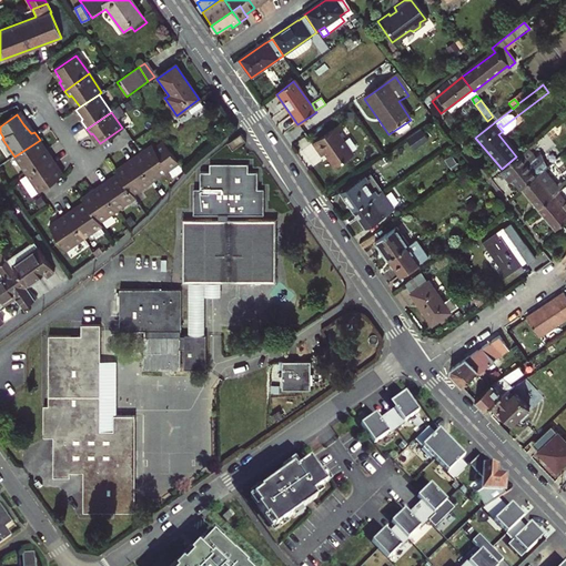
[(493,117),(487,121),(491,125),(496,121),(493,117)]
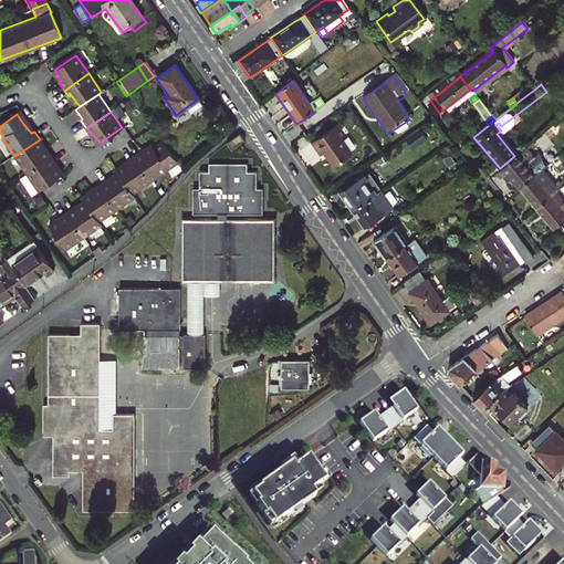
[(342,131),(337,125),(311,144),(320,156),(323,154),(333,168),(352,155),(337,134),(342,131)]
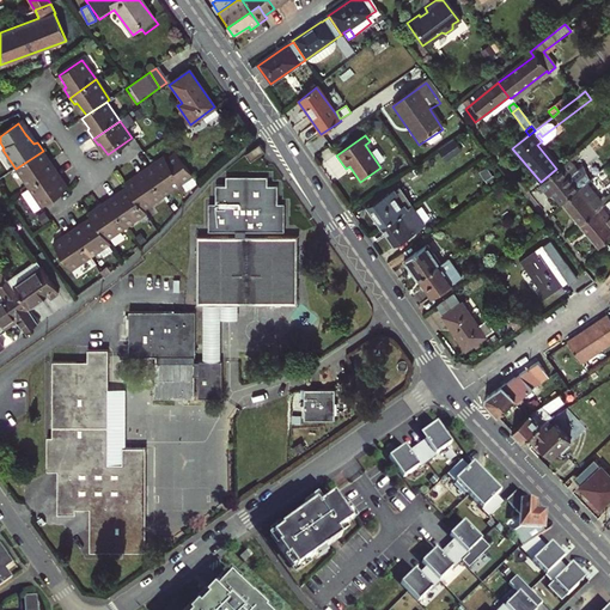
[(438,152),(445,163),(461,152),(453,141),(438,152)]
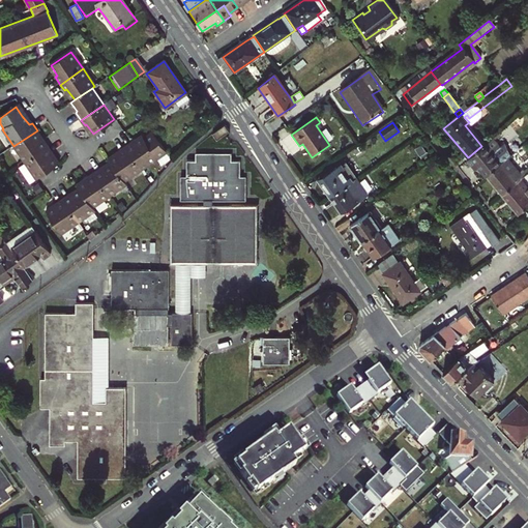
[(229,133),(224,126),(216,132),(216,130),(211,135),(215,142),(229,133)]
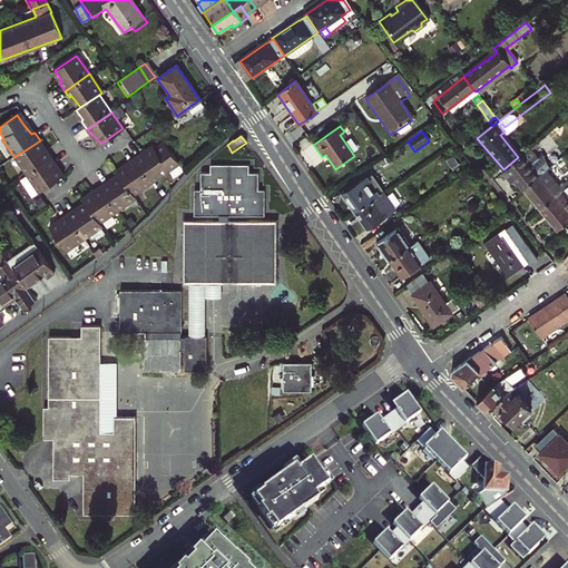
[(37,143),(15,157),(27,175),(52,157),(47,150),(43,153),(37,143)]
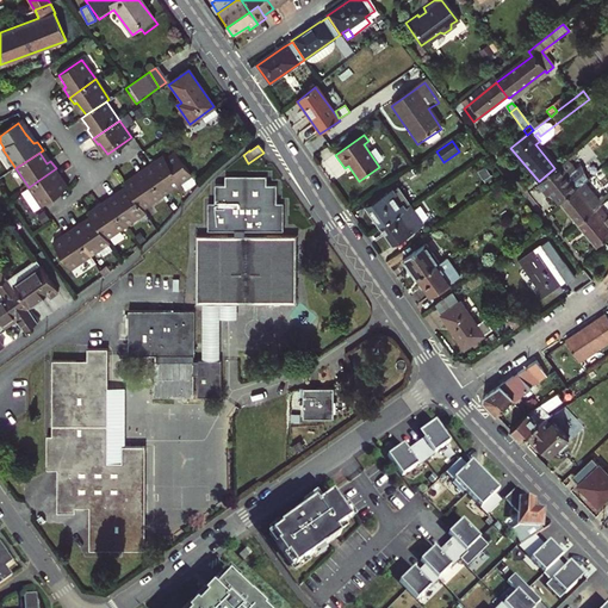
[(152,165),(144,169),(162,196),(181,182),(165,160),(154,167),(152,165)]
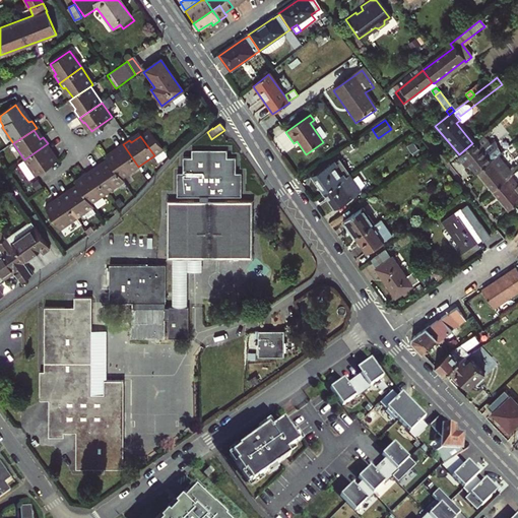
[(37,175),(56,162),(49,152),(52,150),(48,143),(24,159),(37,175)]
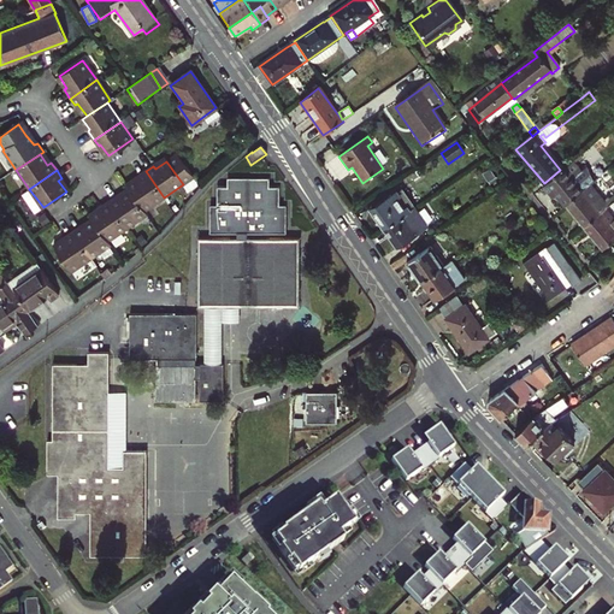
[(582,193),(562,170),(545,184),(565,207),(582,193)]
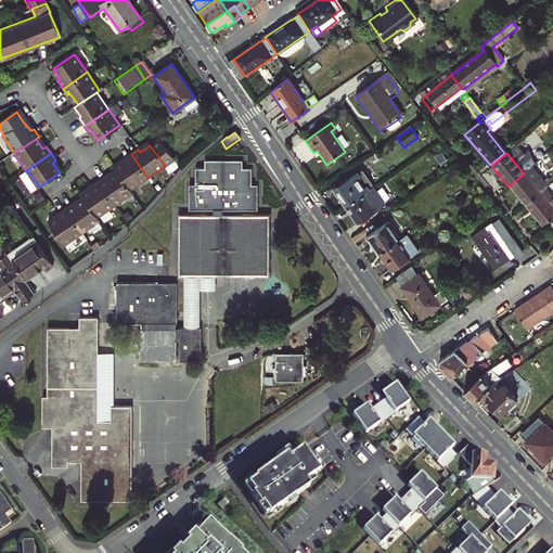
[(117,172),(129,191),(148,178),(131,154),(124,159),(125,162),(115,169),(117,172)]
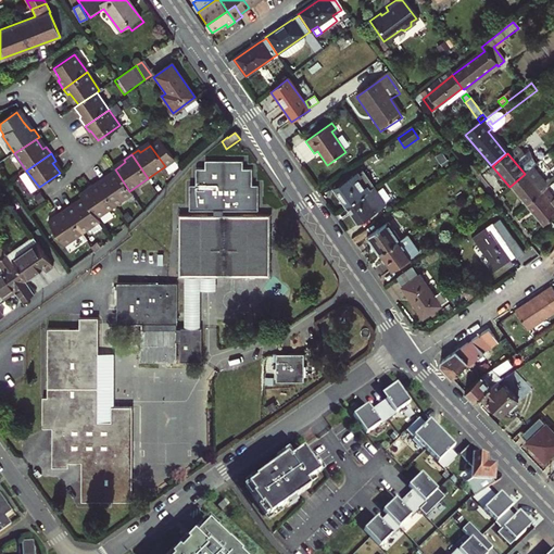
[(241,170),(240,162),(203,162),(203,171),(193,171),(193,187),(188,187),(188,212),(212,212),(212,216),(212,221),(204,221),(204,216),(177,216),(177,236),(181,236),(181,257),(177,257),(177,277),(183,276),(204,276),(204,272),(241,271),(241,276),(268,276),(268,256),(264,256),(264,236),(268,236),(268,216),(241,216),(241,221),(222,221),(222,216),(222,211),(256,211),(256,186),(250,186),(250,170),(241,170)]
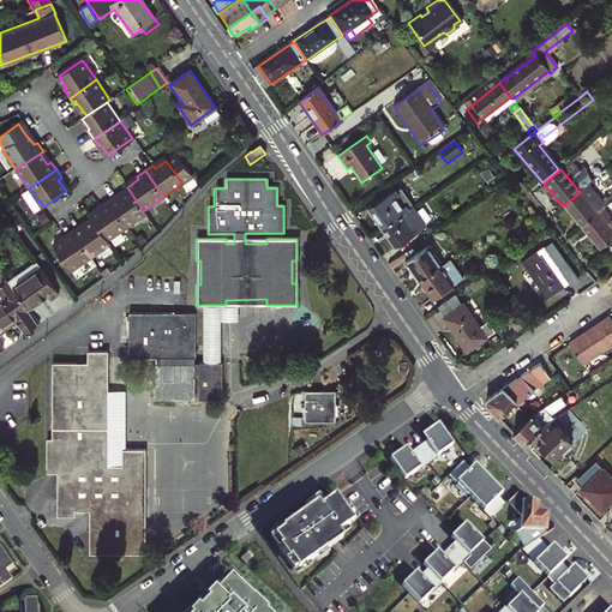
[(580,192),(563,207),(581,228),(610,203),(609,201),(611,198),(607,192),(604,196),(601,192),(594,198),(585,187),(580,192)]
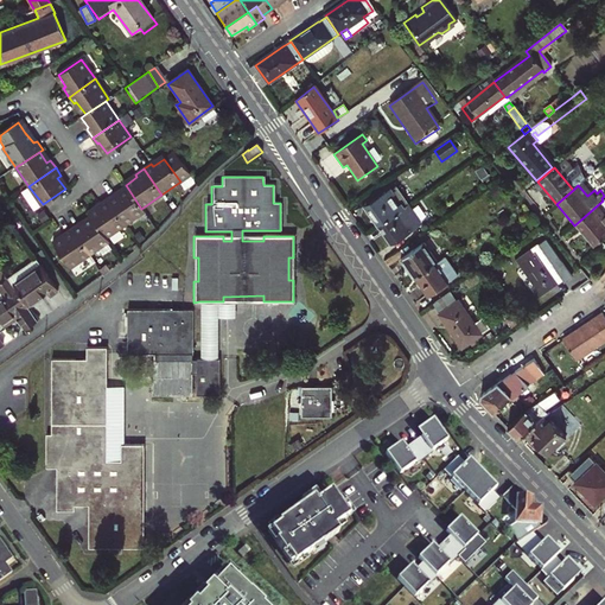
[(23,190),(36,209),(43,204),(29,186),(23,190)]
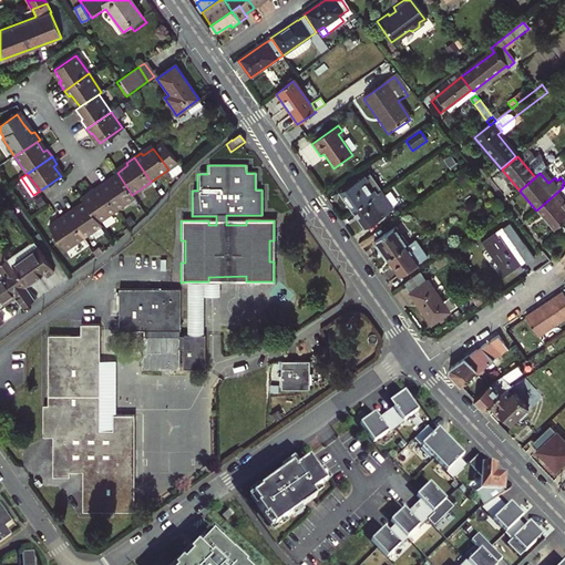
[(109,181),(101,186),(117,211),(134,198),(132,195),(120,176),(110,183),(109,181)]
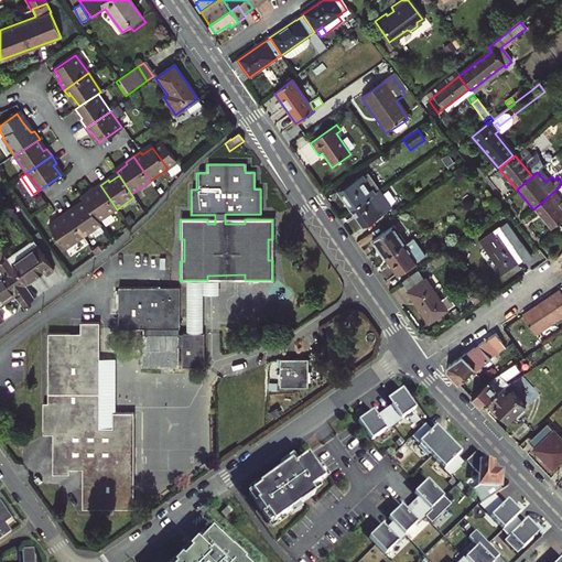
[(338,194),(350,212),(373,196),(360,179),(338,194)]
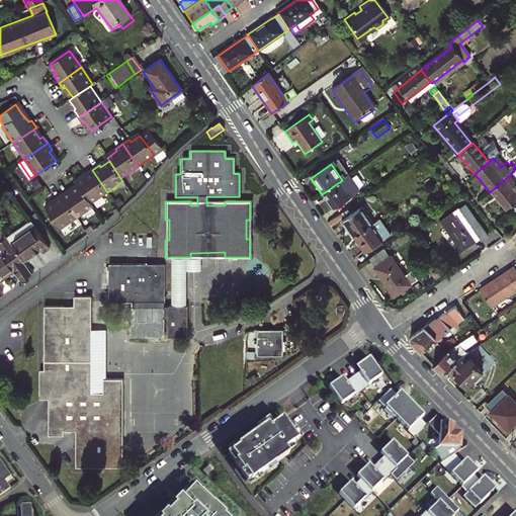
[(76,184),(79,187),(90,203),(107,192),(92,170),(85,174),(87,177),(76,184)]
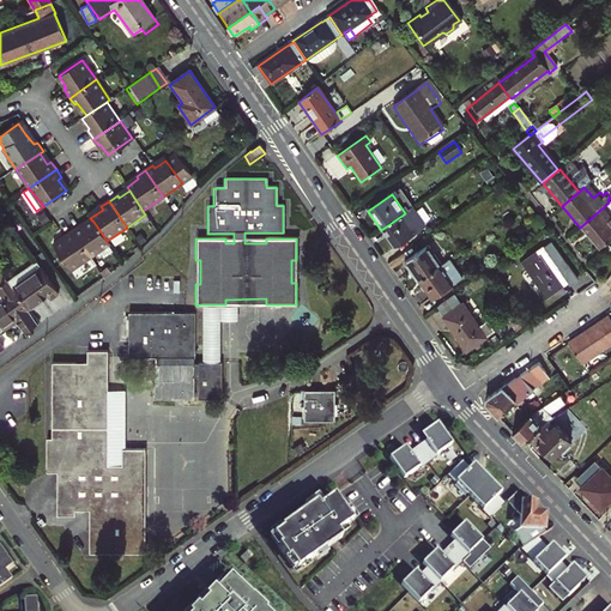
[(610,204),(609,203),(580,228),(598,249),(610,237),(610,230),(605,224),(610,221),(605,213),(610,207),(610,204)]
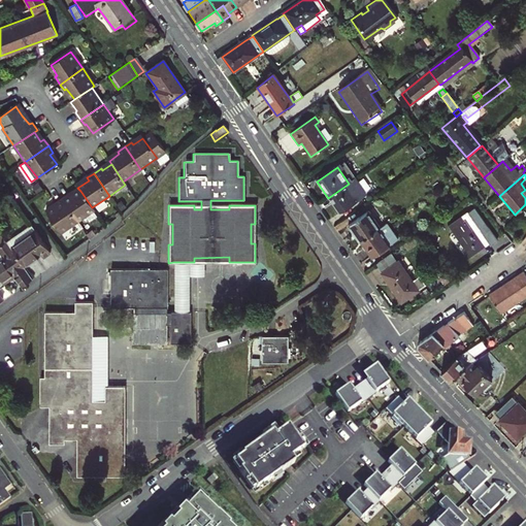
[(349,184),(328,198),(338,212),(364,195),(354,179),(349,184)]
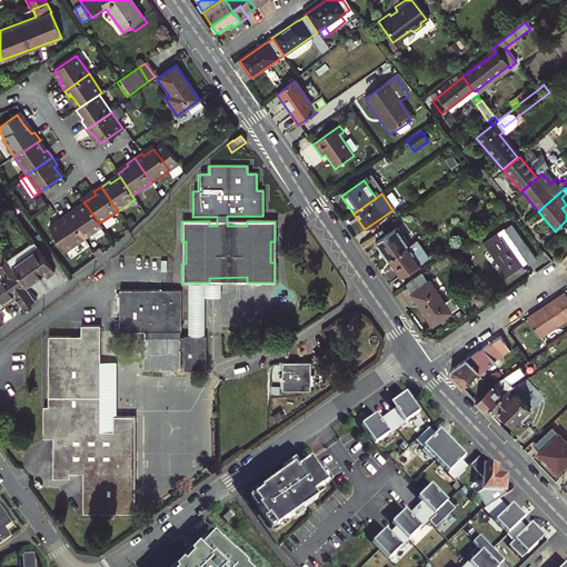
[(76,209),(67,216),(82,239),(100,227),(99,224),(87,206),(78,211),(76,209)]
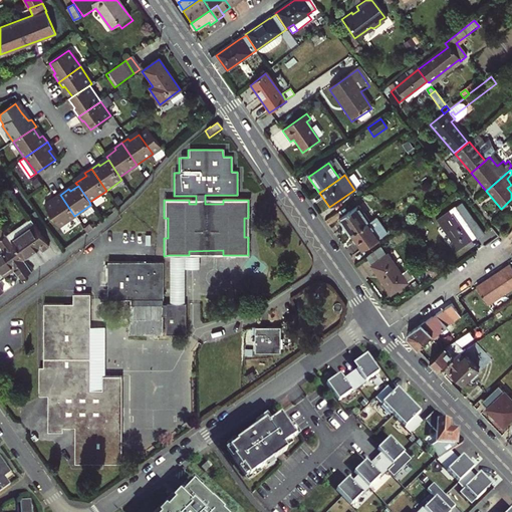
[(74,216),(60,195),(55,198),(57,201),(47,208),(60,227),(74,216)]
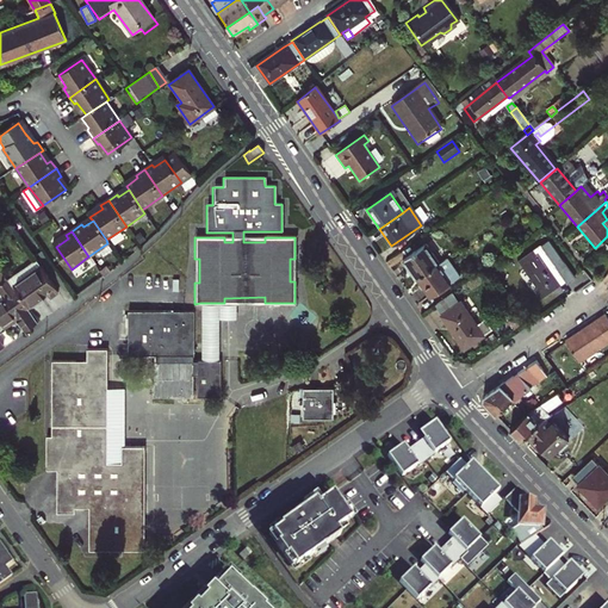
[(415,280),(416,280),(438,265),(425,246),(402,262),(415,280)]
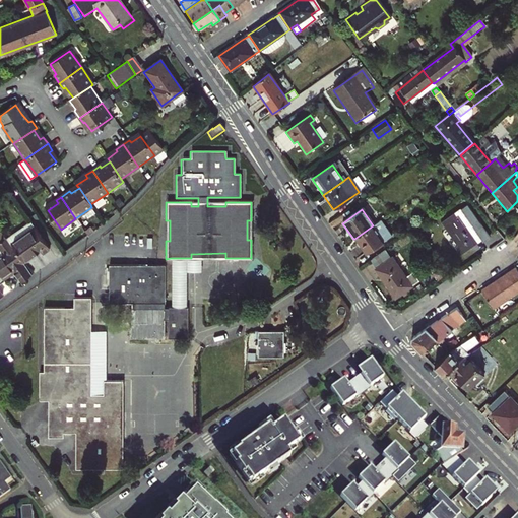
[(460,211),(442,222),(458,246),(456,247),(460,254),(479,241),(481,245),(490,240),(480,225),(473,231),(460,211)]
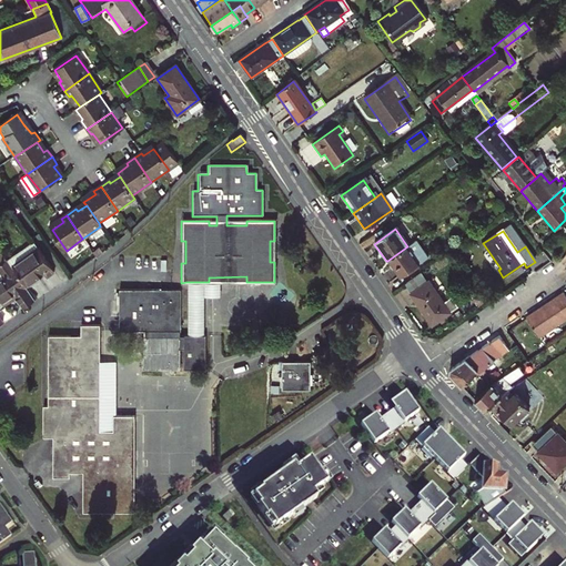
[(407,246),(387,261),(398,278),(424,260),(412,243),(407,246)]
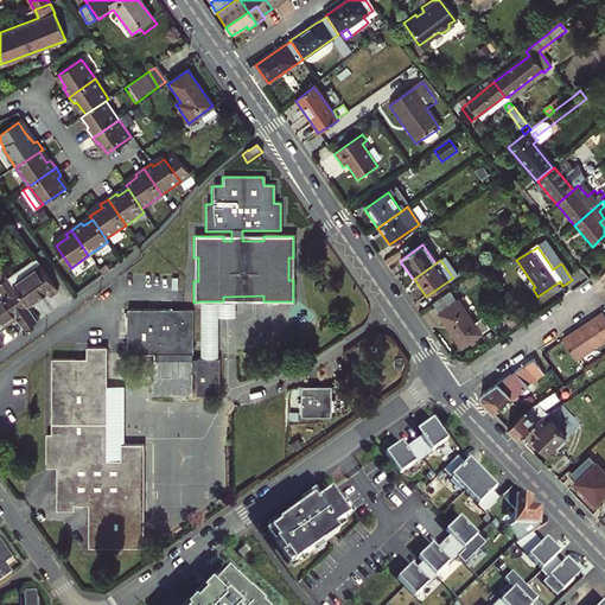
[(16,284),(12,287),(14,291),(26,307),(45,294),(48,298),(56,292),(39,267),(16,282),(16,284)]
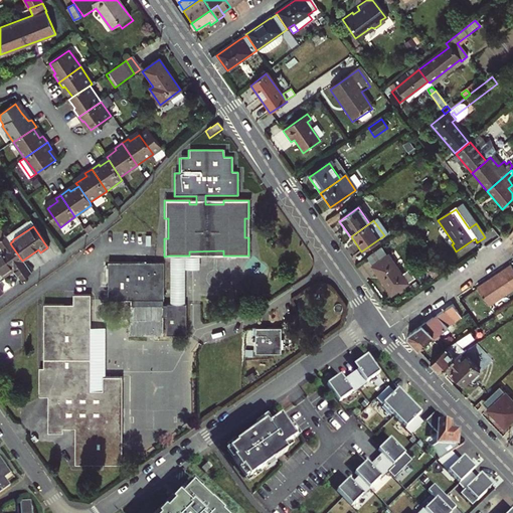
[(0,275),(11,268),(14,272),(20,281),(31,273),(22,261),(12,246),(0,253),(0,275)]
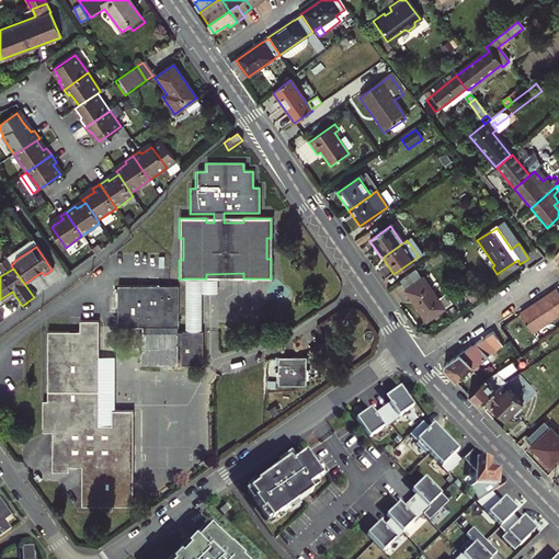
[(399,282),(406,291),(422,280),(415,271),(399,282)]
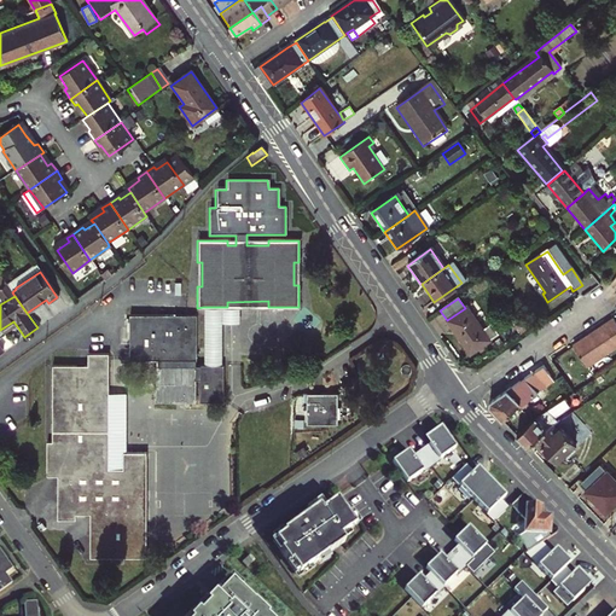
[(203,307),(204,365),(221,365),(220,321),(237,321),(237,307),(268,307),(268,301),(227,302),(227,307),(203,307)]
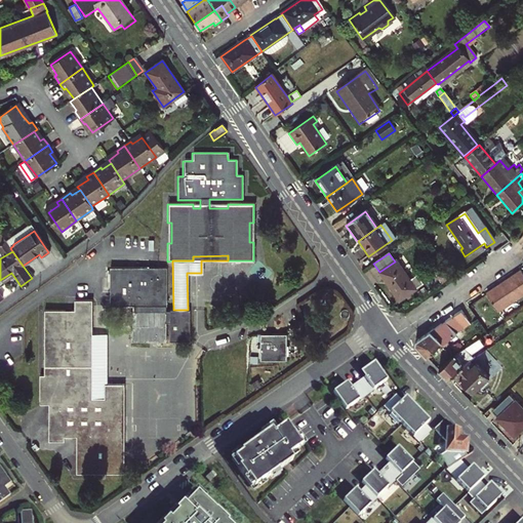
[(395,262),(379,272),(398,300),(404,296),(407,299),(410,297),(409,293),(414,289),(423,284),(416,276),(408,281),(395,262)]
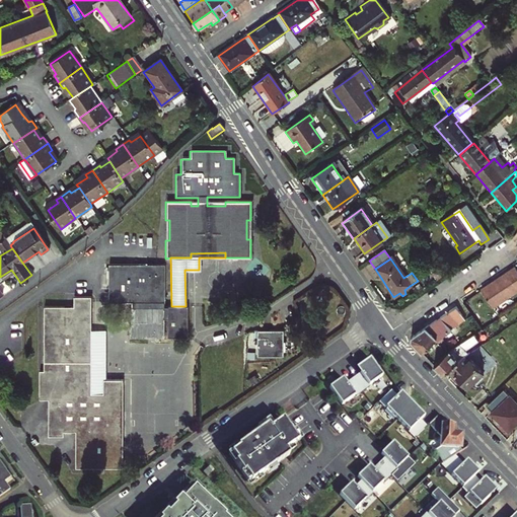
[(129,338),(164,338),(163,319),(167,319),(167,338),(187,337),(187,306),(186,306),(171,306),(164,306),(164,266),(108,266),(108,303),(131,303),(131,308),(129,308),(129,338)]
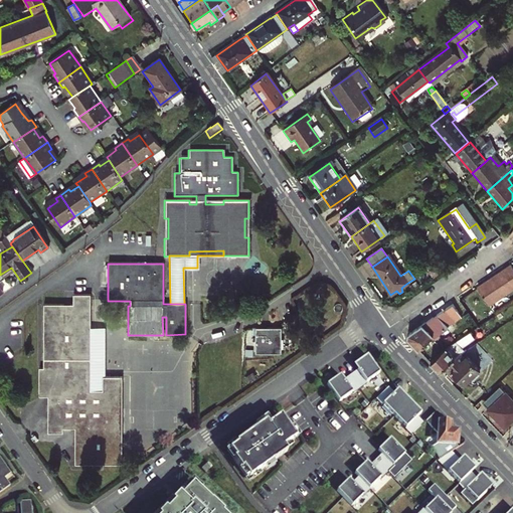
[(512,272),(509,267),(476,289),(487,307),(512,289),(512,272)]
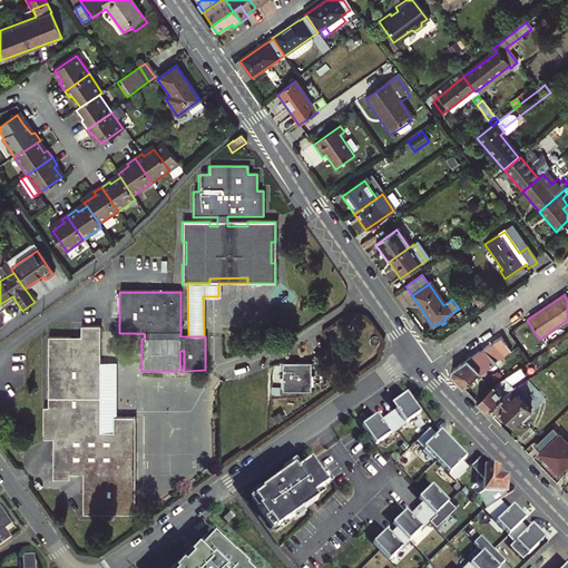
[(12,296),(0,304),(3,309),(16,301),(12,296)]
